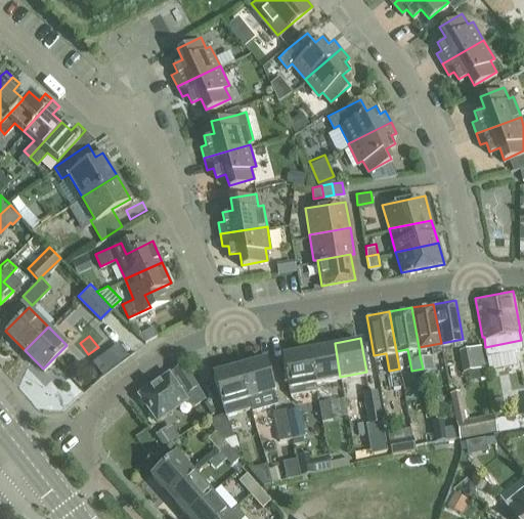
[(335,343),(308,348),(314,381),(340,377),(335,343)]
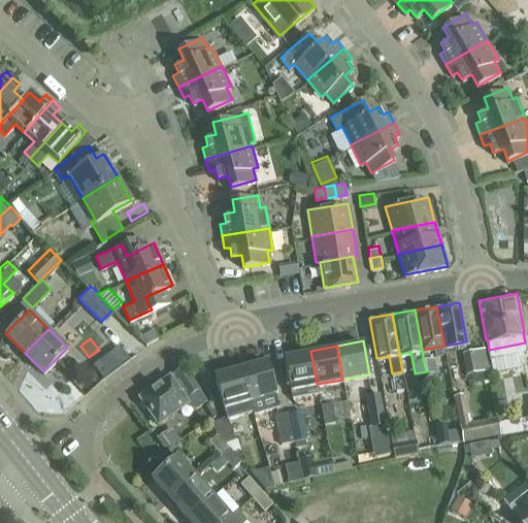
[(484,346),(472,349),(477,370),(489,367),(484,346)]
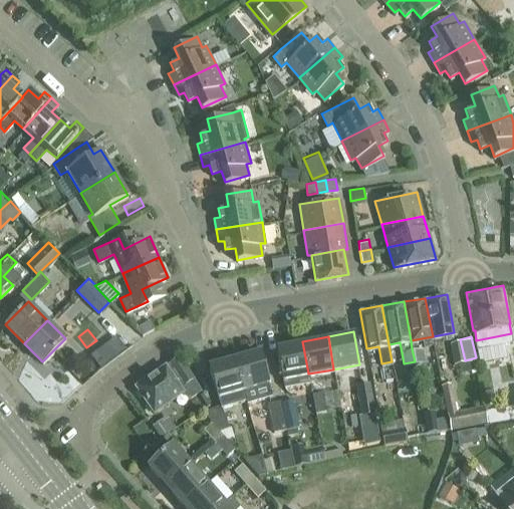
[(465,360),(460,339),(449,341),(454,362),(465,360)]
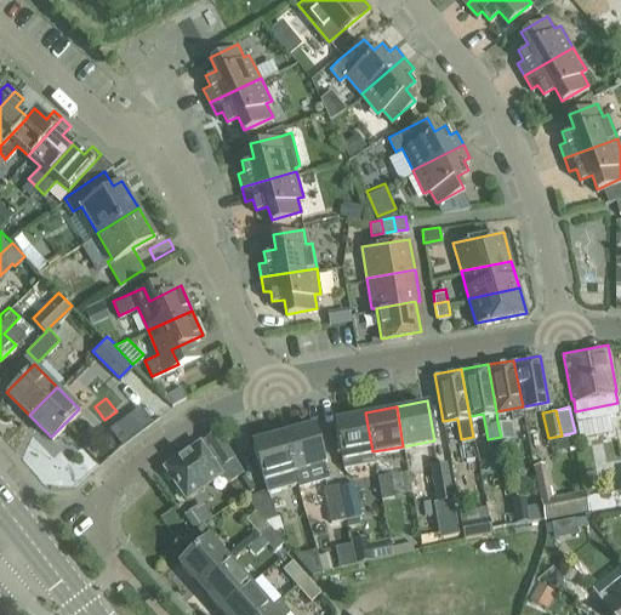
[(372,451),(365,413),(334,419),(342,465),(346,470),(352,474),(376,470),(372,451)]
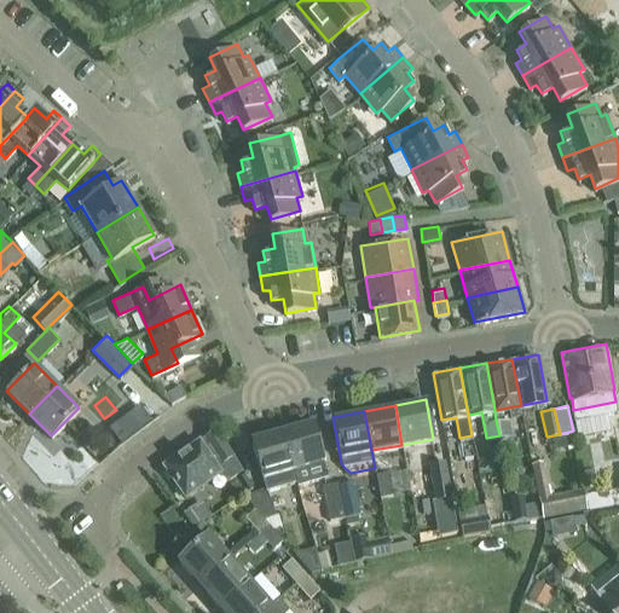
[(496,420),(499,435),(513,433),(510,417),(496,420)]
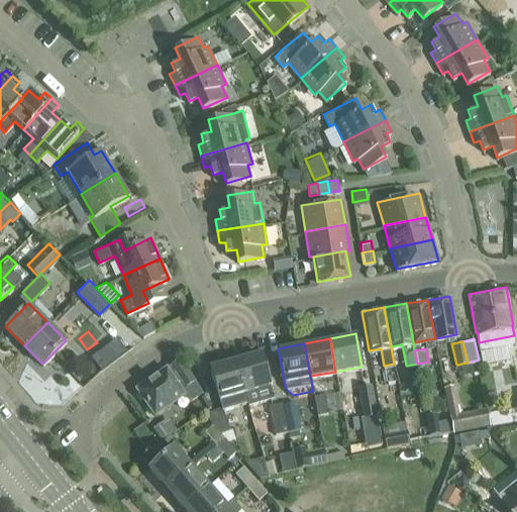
[(261,351),(234,359),(243,391),(270,384),(261,351)]
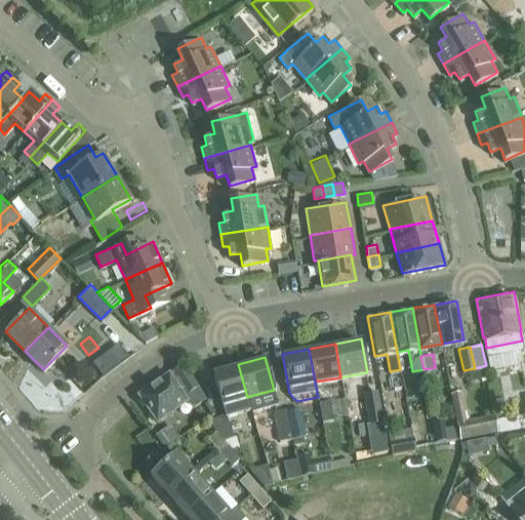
[(184,362),(171,369),(187,392),(198,384),(184,362)]
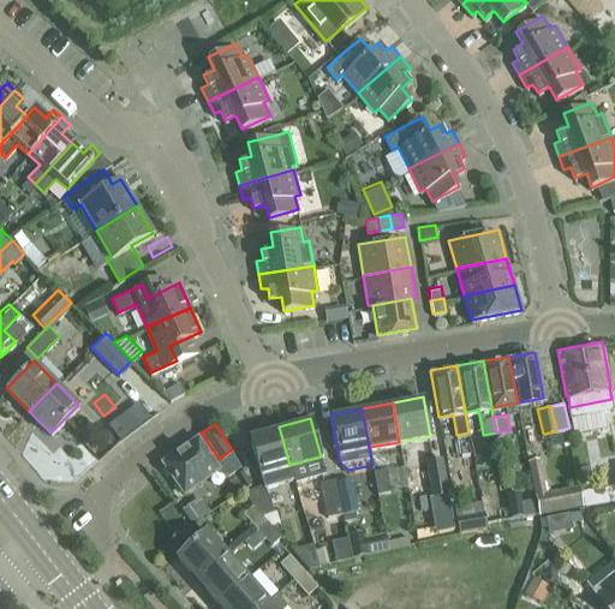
[(250,435),(261,473),(263,483),(243,490),(254,502),(268,517),(275,525),(284,521),(274,509),(264,485),(293,477),(290,465),(279,427),(250,435)]
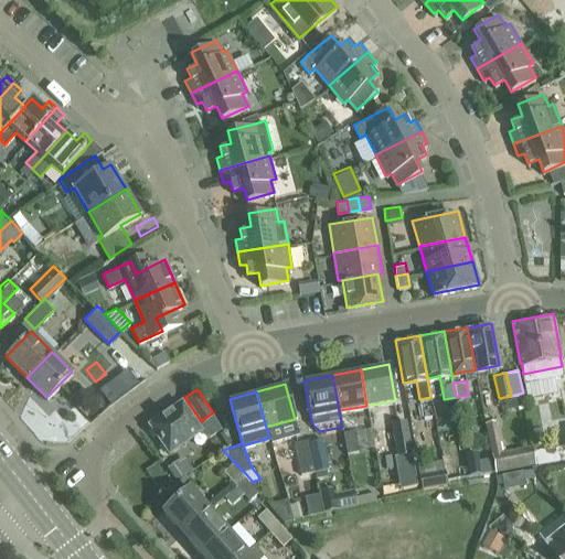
[(201,428),(181,400),(149,422),(169,450),(201,428)]
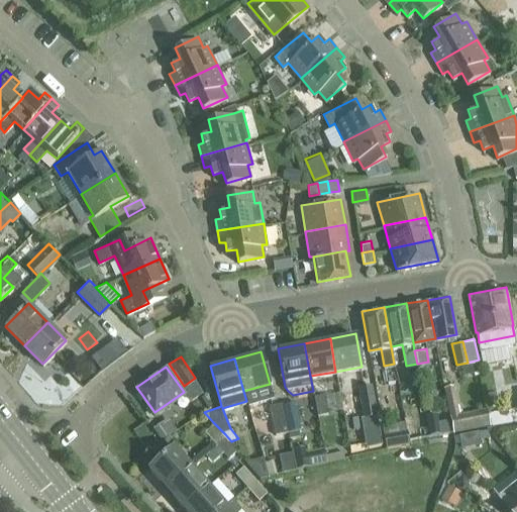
[(372,382),(357,385),(363,416),(378,413),(372,382)]
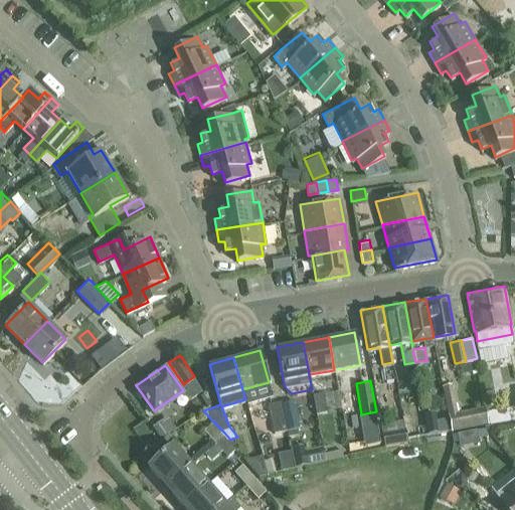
[(480,422),(476,406),(457,409),(451,382),(443,383),(452,429),(480,422)]
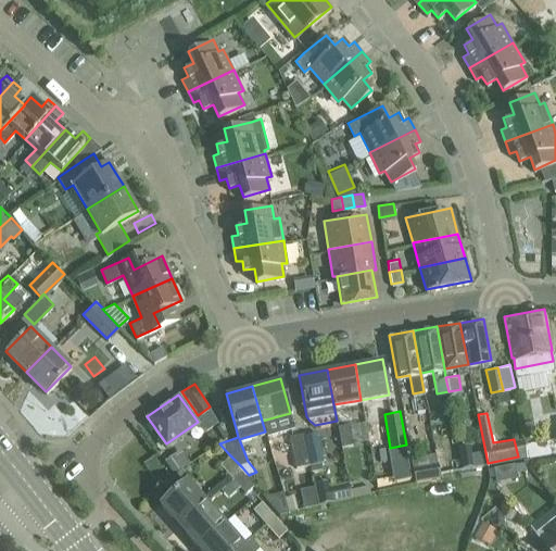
[(341,445),(352,442),(349,422),(338,424),(341,445)]
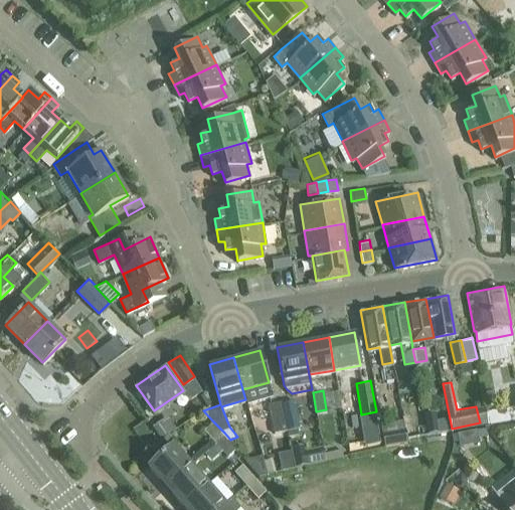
[(279,399),(286,429),(299,426),(293,397),(279,399)]
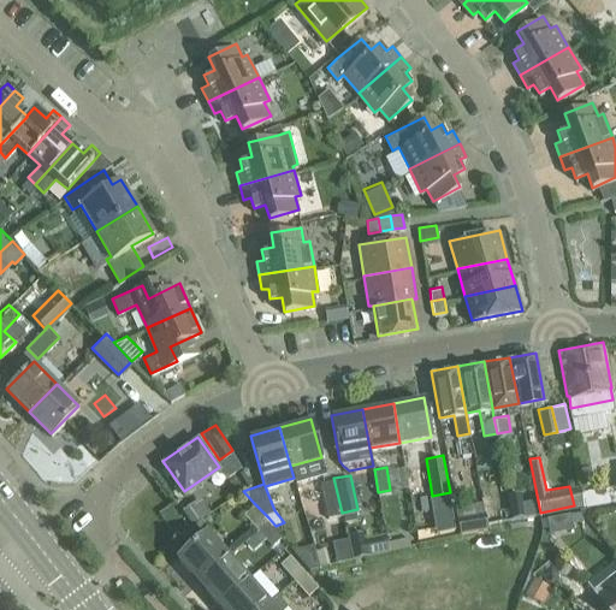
[(342,513),(333,478),(320,481),(327,515),(342,513)]
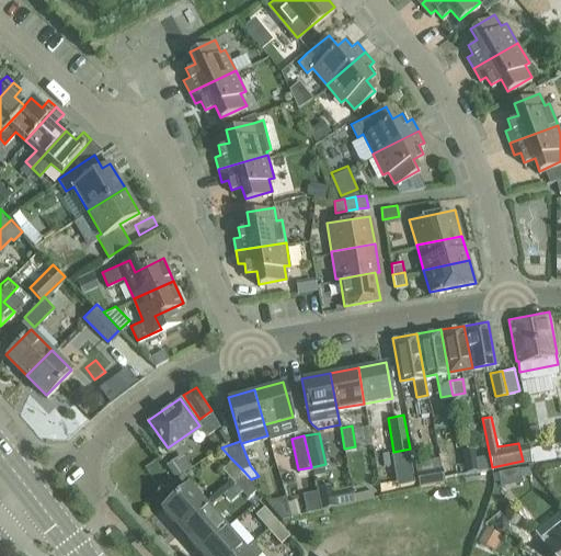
[(528,441),(518,443),(523,461),(531,460),(528,441)]
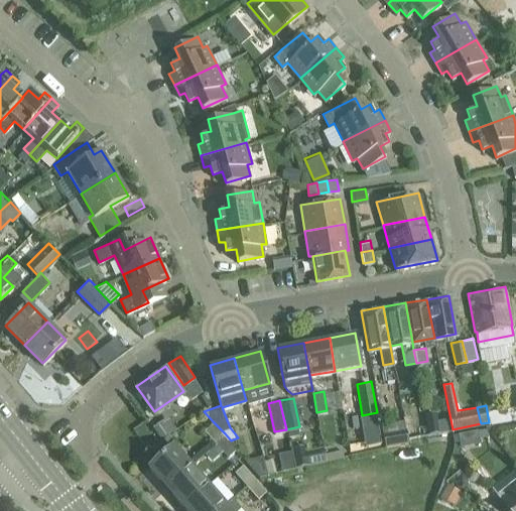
[(167,414),(153,424),(152,425),(160,436),(175,426),(167,414)]
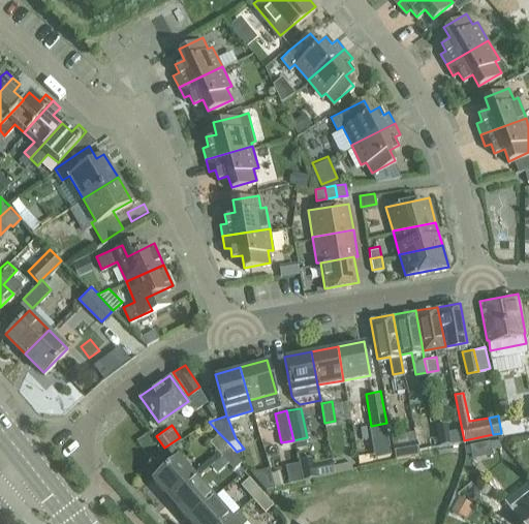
[(230,444),(218,432),(209,440),(221,453),(230,444)]
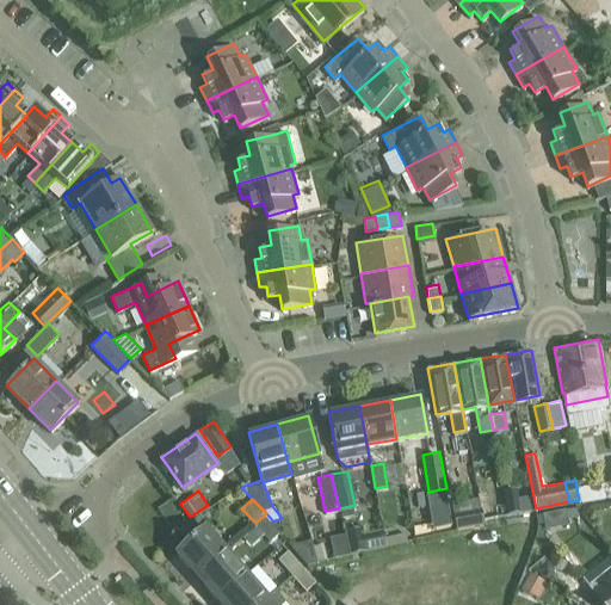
[(455,518),(481,514),(480,506),(454,511),(455,518)]
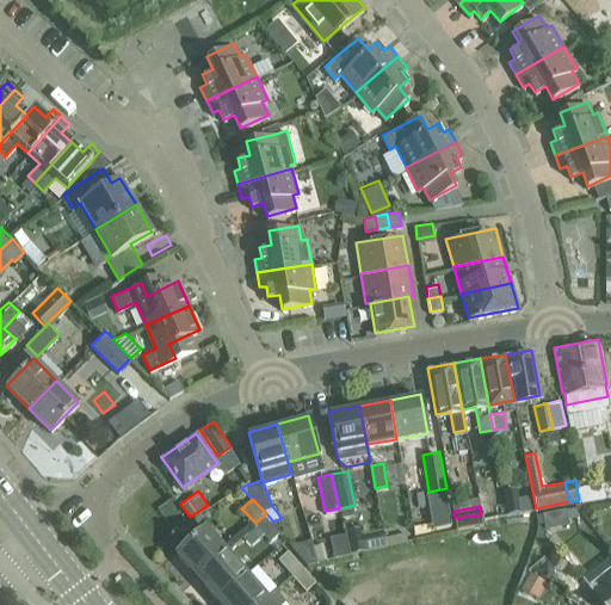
[(266,513),(255,523),(255,524),(251,528),(265,542),(269,538),(270,539),(279,530),(271,523),(273,522),(266,513)]
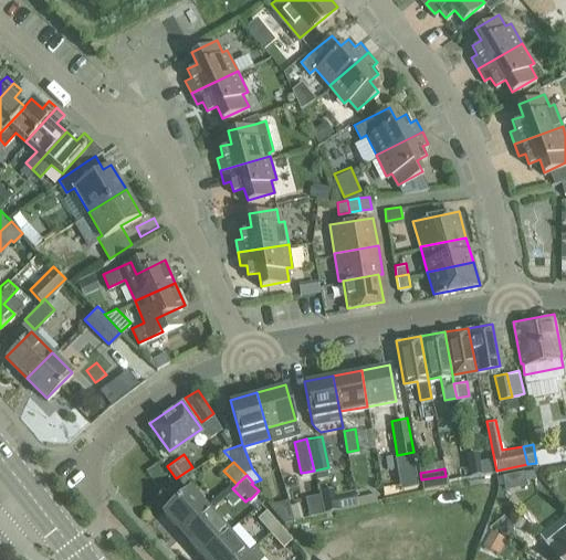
[(446,476),(421,479),(422,487),(447,483),(446,476)]
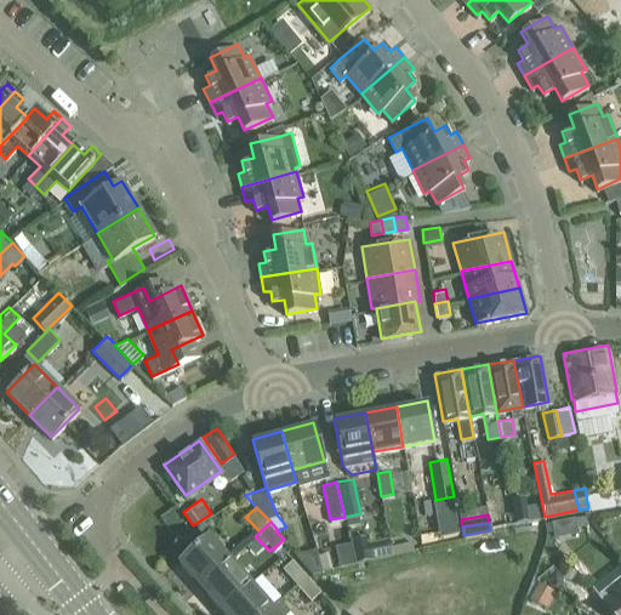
[(199,584),(229,558),(209,534),(178,561),(199,584)]
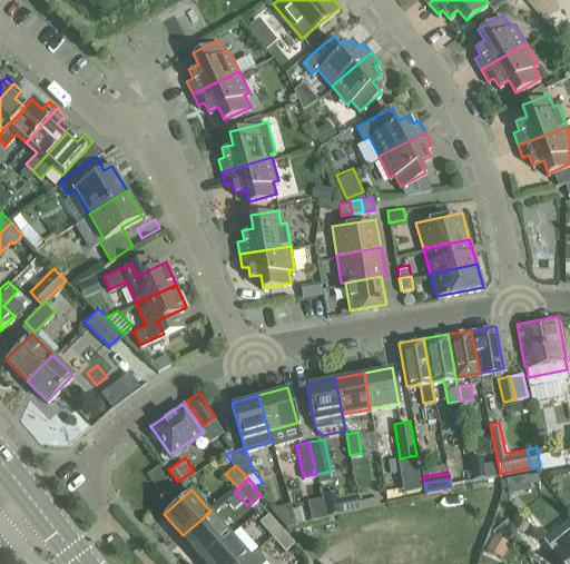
[(272,534),(281,526),(267,511),(258,520),(272,534)]
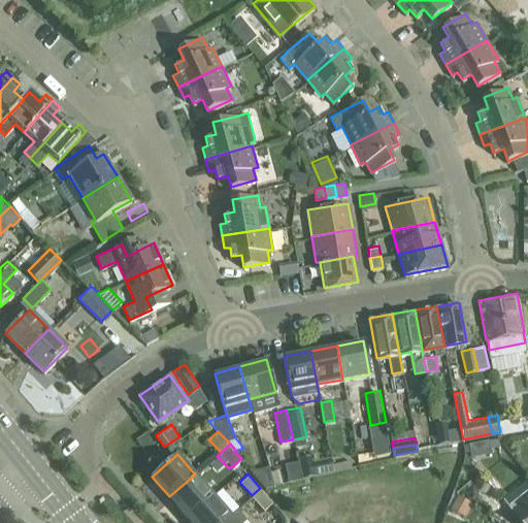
[(195,475),(169,496),(187,516),(212,494),(195,475)]
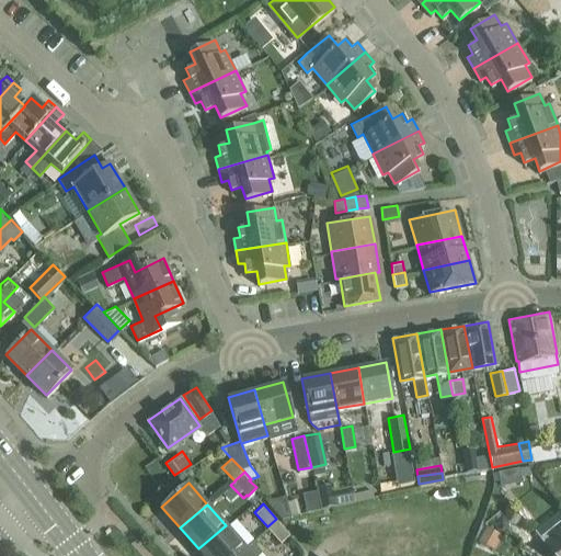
[(560,555),(560,518),(550,526),(553,531),(542,540),(552,553),(549,555),(560,555)]
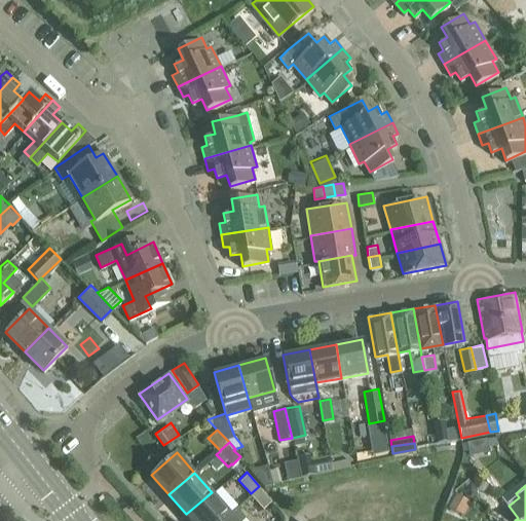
[(260,487),(259,486),(251,493),(262,507),(271,499),(260,487)]
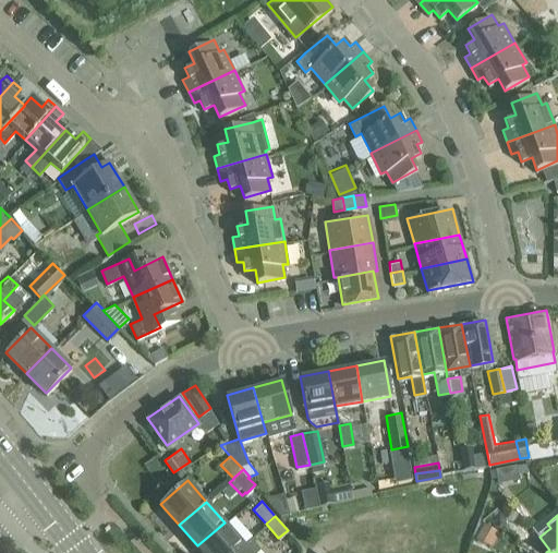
[(225,523),(197,545),(203,552),(231,552),(243,543),(225,523)]
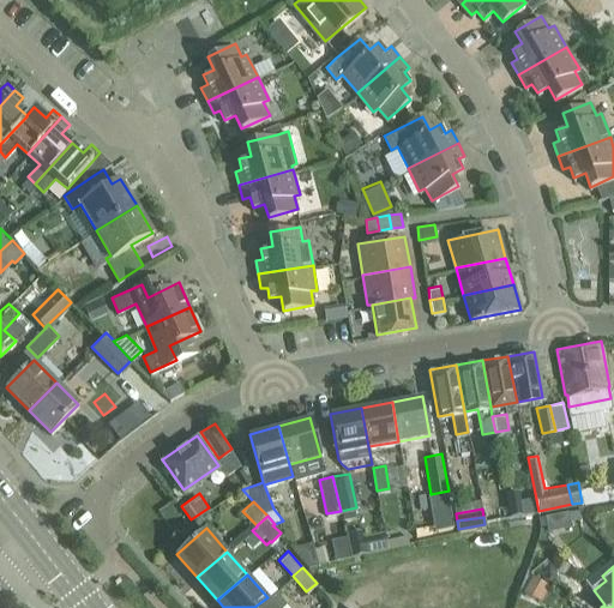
[(268,599),(268,597),(254,607),(280,607),(287,602),(276,590),(268,599)]
